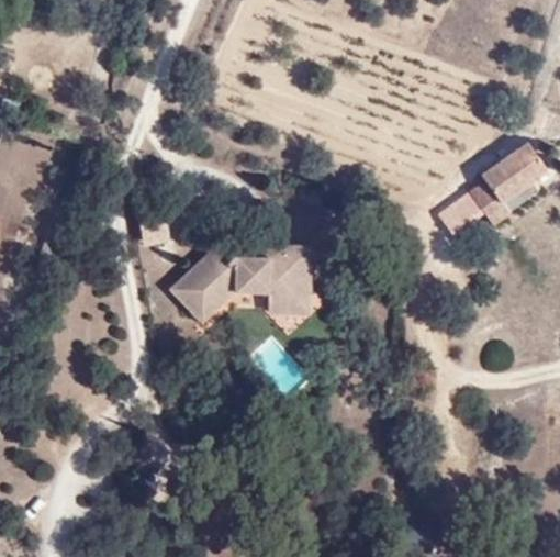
[(511,214),(504,204),(549,173),(528,142),(480,175),(485,184),(471,193),(493,225),(511,214)]
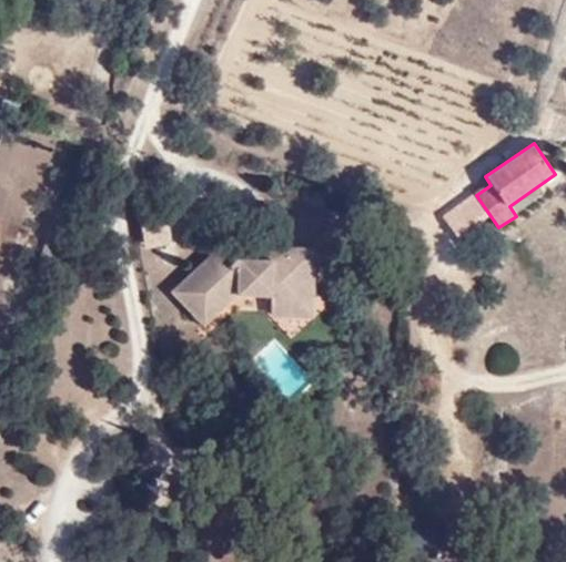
[(222,247),(174,295),(208,329),(239,298),(271,298),(292,318),(315,297),(317,252),(291,251),(290,265),(268,265),(238,263),(222,247)]
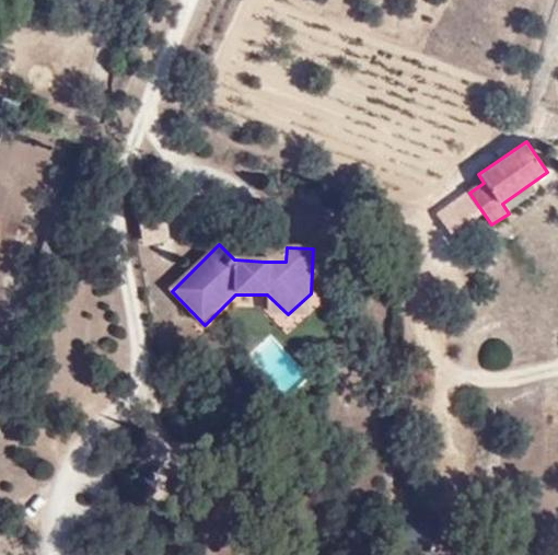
[(265,246),(264,262),(286,262),(287,247),(265,246)]
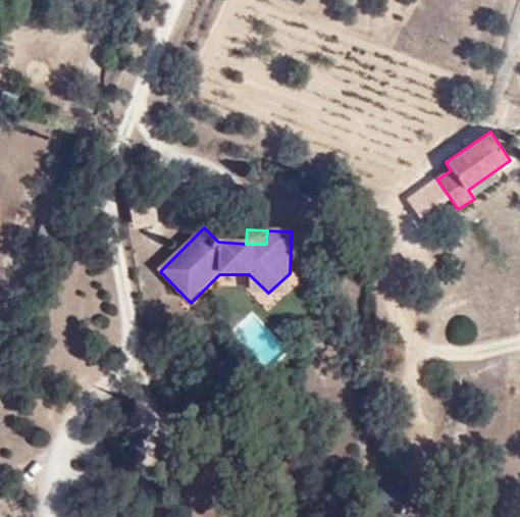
[(289,294),(290,273),(268,293),(289,294)]
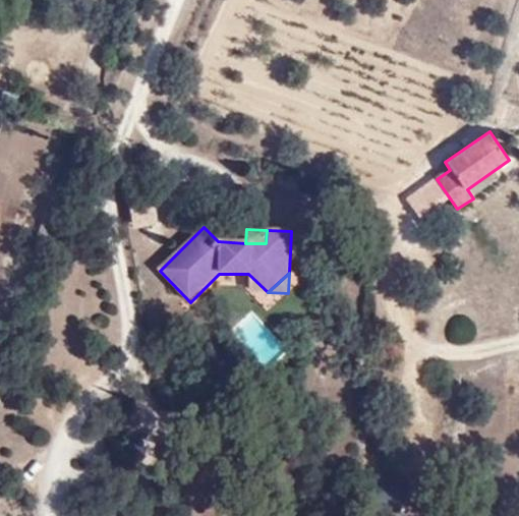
[(247,291),(268,292),(248,274),(247,291)]
